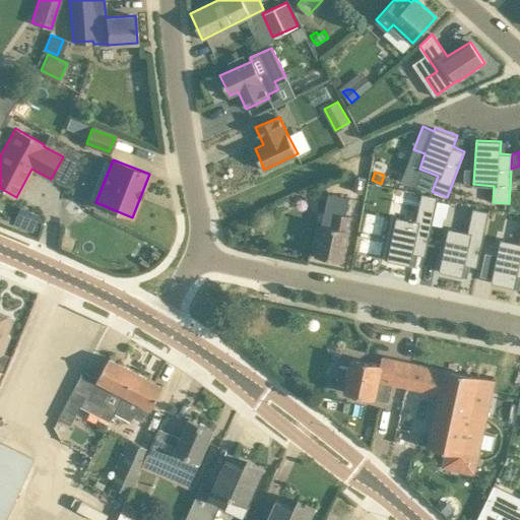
[(423,193),(416,220),(396,216),(387,260),(410,265),(413,253),(426,256),(438,196),(423,193)]
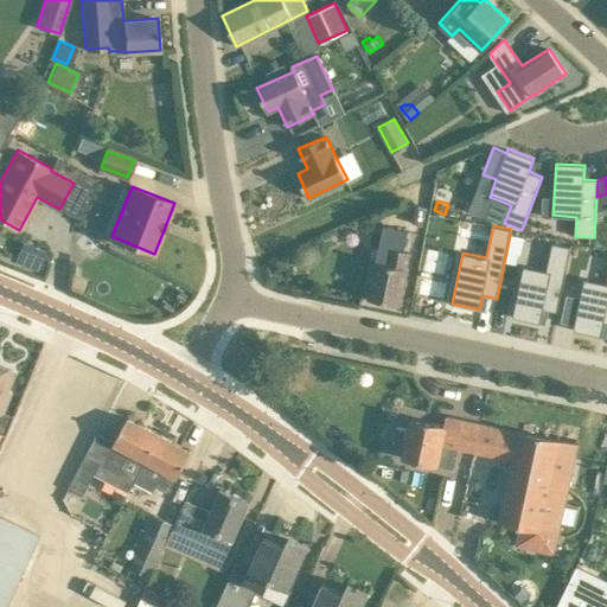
[(88,251),(98,238),(85,227),(75,240),(88,251)]
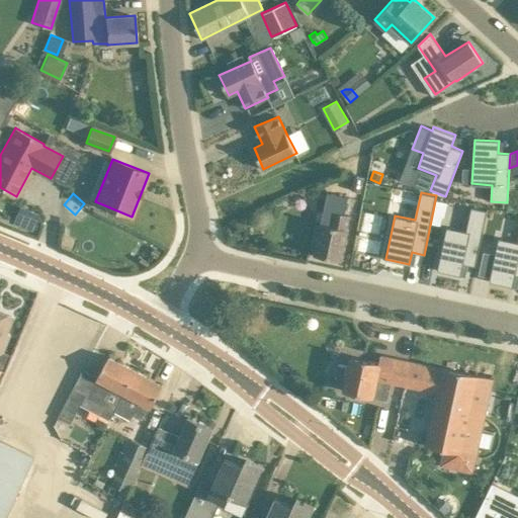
[(471,207),(466,231),(447,227),(438,270),(461,275),(463,263),(476,266),(488,210),(471,207)]
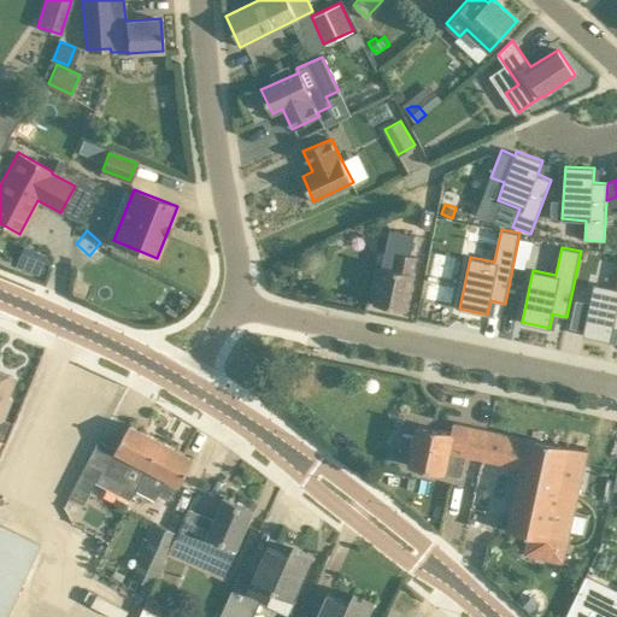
[(418,256),(397,252),(393,268),(382,265),(375,303),(406,310),(416,272),(415,272),(418,256)]
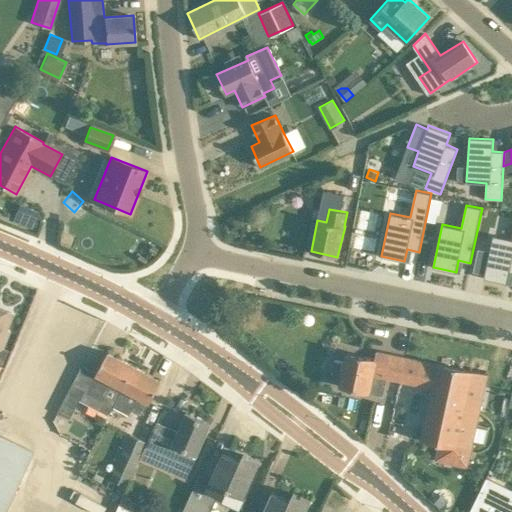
[(437,213),(427,211),(426,220),(435,222),(437,213)]
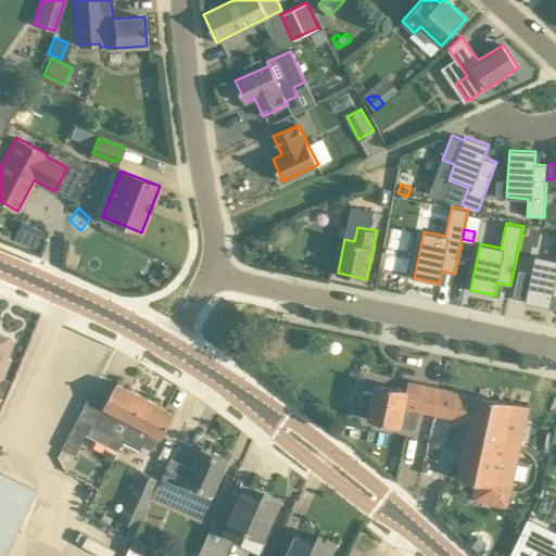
[(81,255),(70,252),(67,263),(78,268),(81,255)]
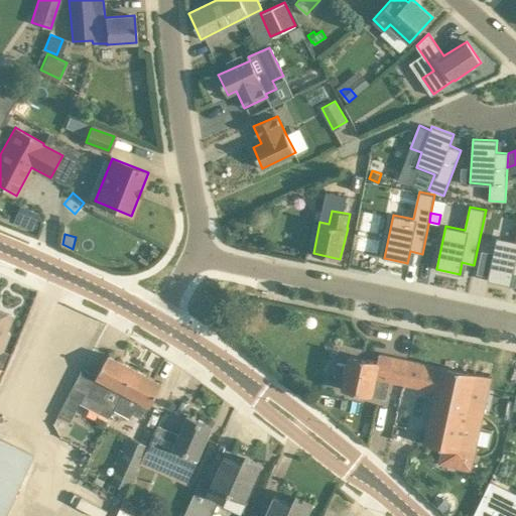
[(359,237),(357,248),(377,252),(379,241),(359,237)]
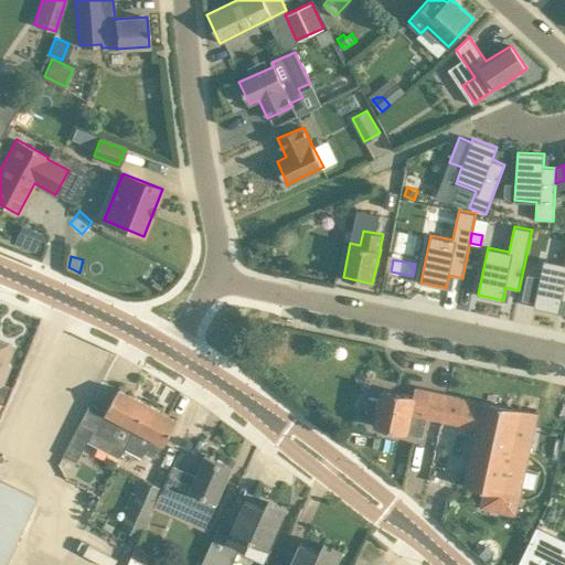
[(564,264),(544,259),(534,307),(560,312),(562,299),(564,299),(564,264)]
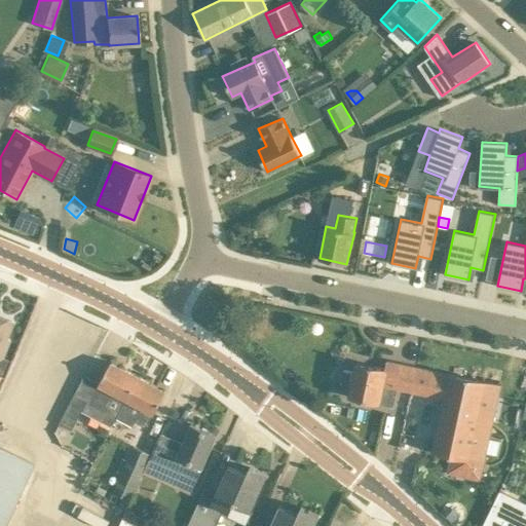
[(10,360),(1,357),(8,340),(4,338),(11,321),(0,315),(0,375),(3,377),(10,360)]
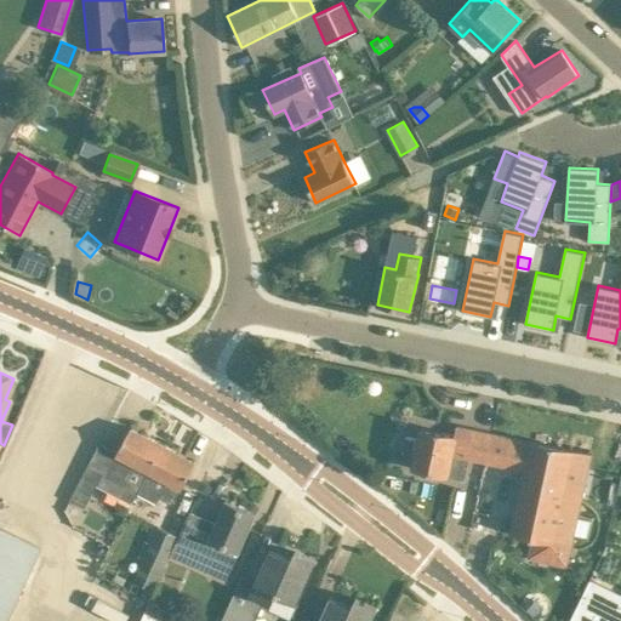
[(468,459),(489,462),(494,434),(457,427),(457,426),(457,425),(455,434),(421,427),(412,468),(462,477),(462,479),(465,479),(468,459)]
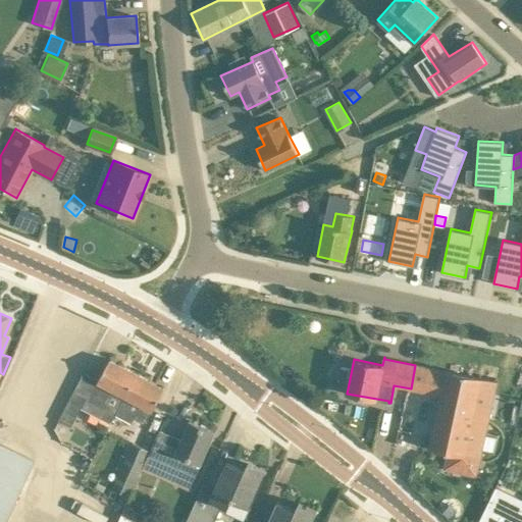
[(110,359),(89,398),(116,412),(137,373),(110,359)]
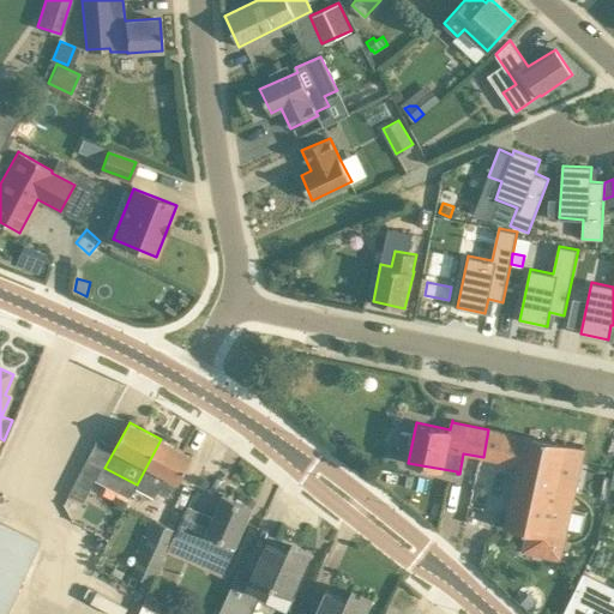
[(564,540),(570,517),(579,471),(584,449),(525,435),(525,437),(488,429),(483,457),(519,464),(505,528),(564,540)]
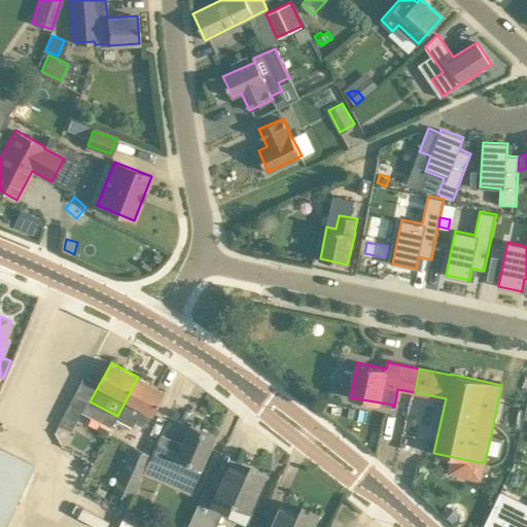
[(166,391),(138,377),(117,416),(116,418),(132,426),(135,421),(145,427),(152,414),(153,415),(166,391)]
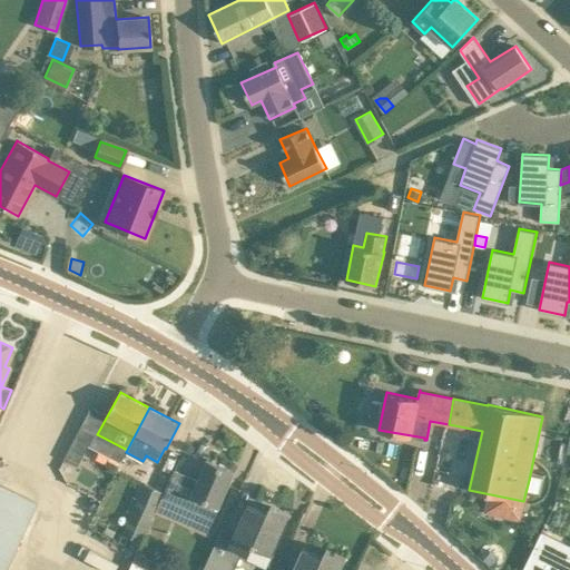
[(65,459),(65,460),(78,467),(89,445),(95,435),(95,433),(81,426),(65,459)]
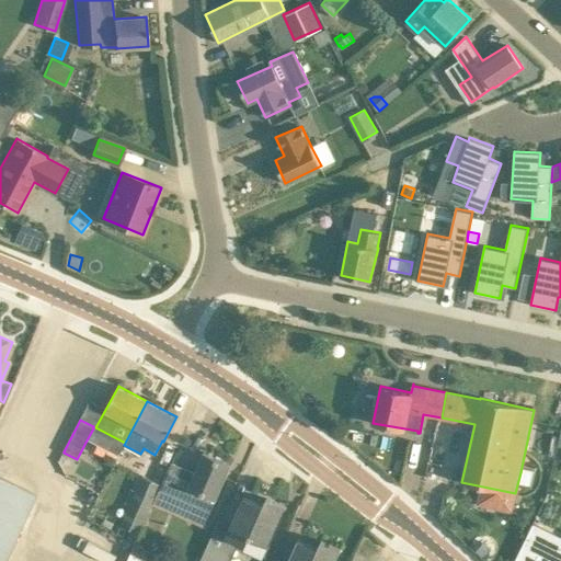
[(195,471),(172,461),(160,488),(195,504),(201,491),(216,499),(232,464),(204,451),(195,471)]
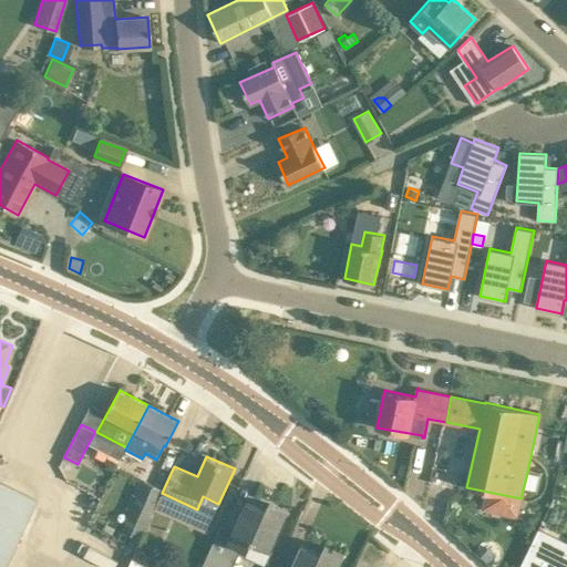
[(116,540),(135,549),(136,549),(161,492),(162,493),(174,466),(173,465),(163,488),(144,478),(122,529),(116,540)]
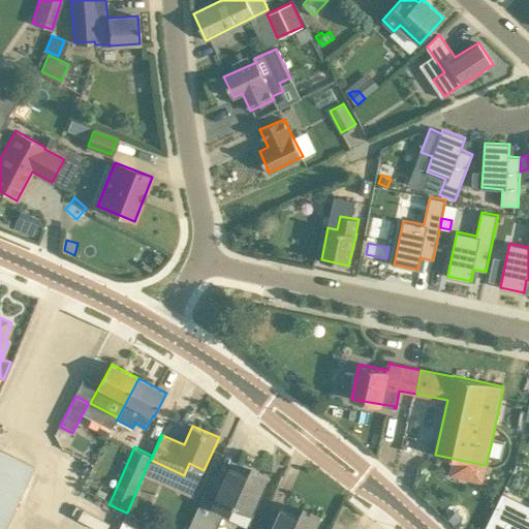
[(2,528),(16,503),(33,465),(0,448),(0,528),(2,528)]
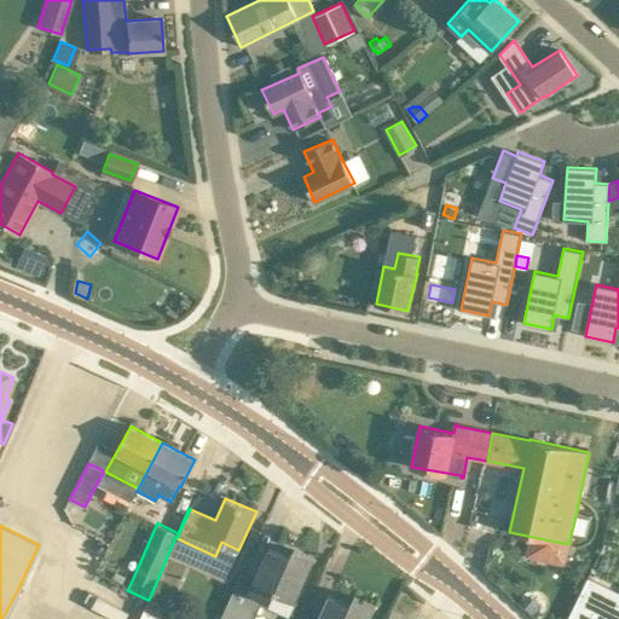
[(254,618),(255,618),(265,597),(272,601),(276,593),(296,602),(316,557),(294,548),(294,549),(298,551),(294,559),(268,547),(252,585),(238,580),(227,606),(220,618),(254,618)]
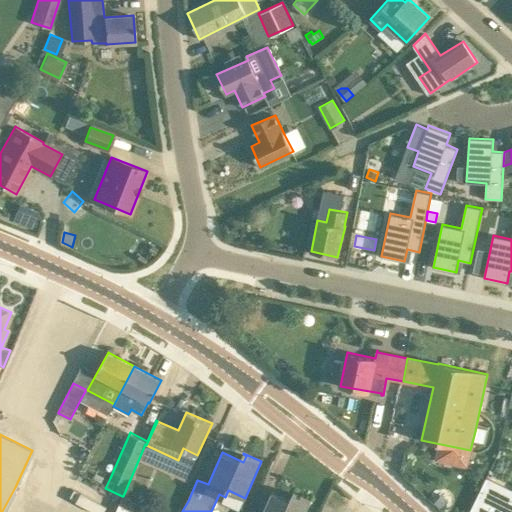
[(511,511),(511,489),(486,477),(469,511),(511,511)]
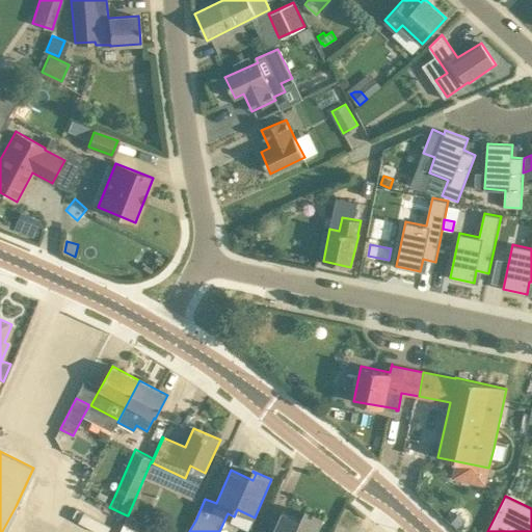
[(318,531),(323,520),(304,511),(304,512),(308,514),(304,521),(283,511),(272,531),(318,531)]
